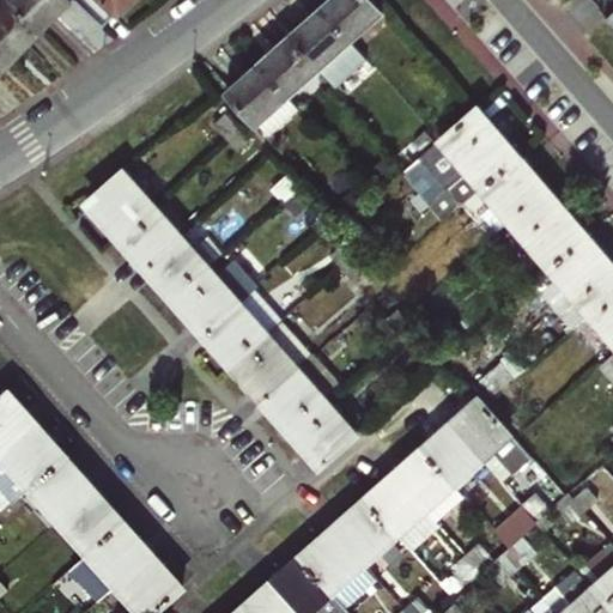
[(0,0),(0,50),(8,60),(40,29),(8,0),(0,0)]
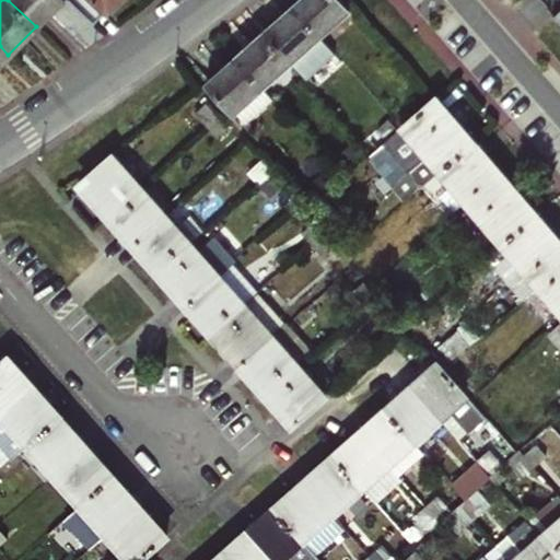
[(8,0),(36,26),(60,0),(8,0)]
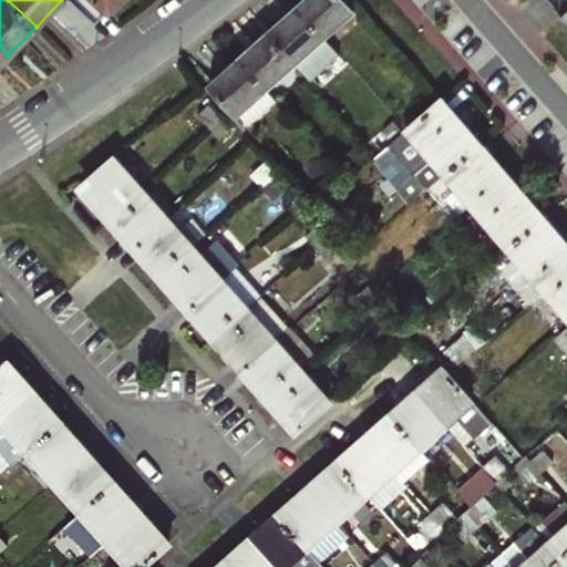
[(110,11),(120,0),(69,0),(93,22),(107,9),(110,11)]
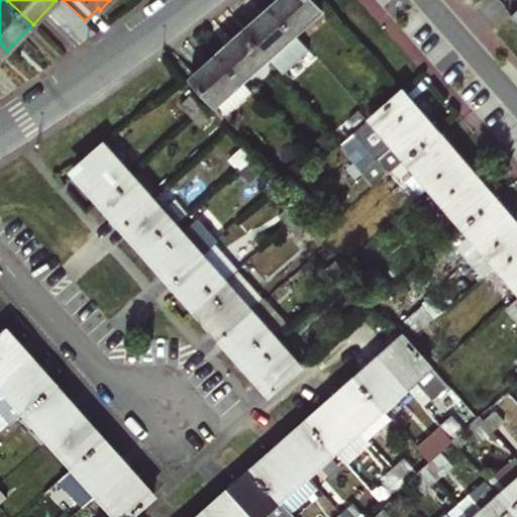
[(295,31),(322,7),(315,0),(274,0),(271,3),(295,31)]
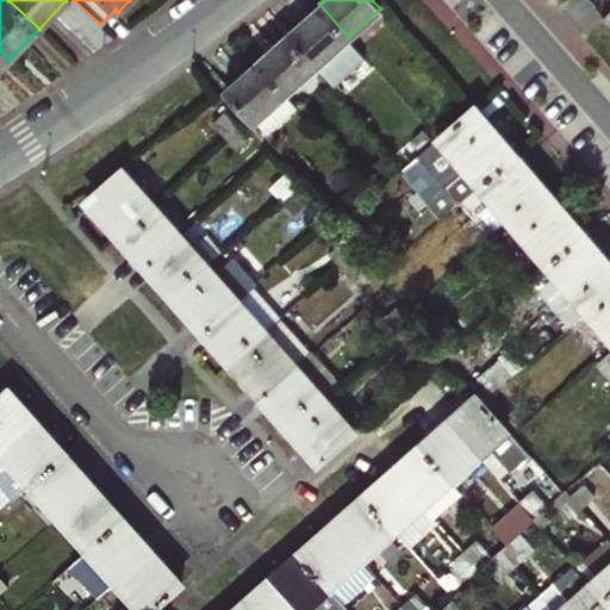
[(317,64),(348,37),(319,4),(288,31),(317,64)]
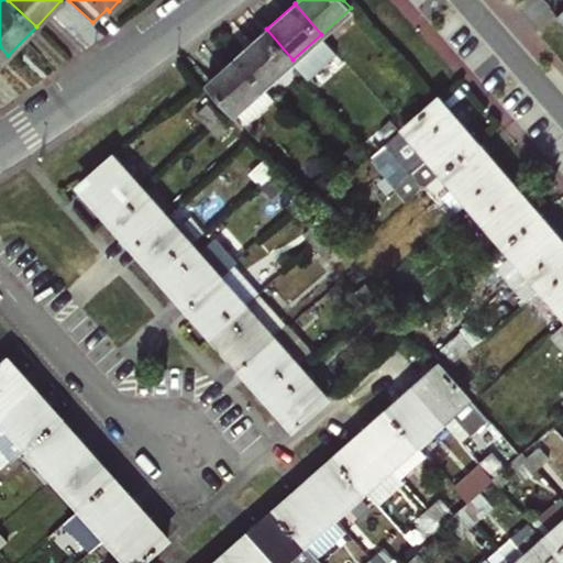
[(264,84),(293,59),(266,29),(238,55),(264,84)]
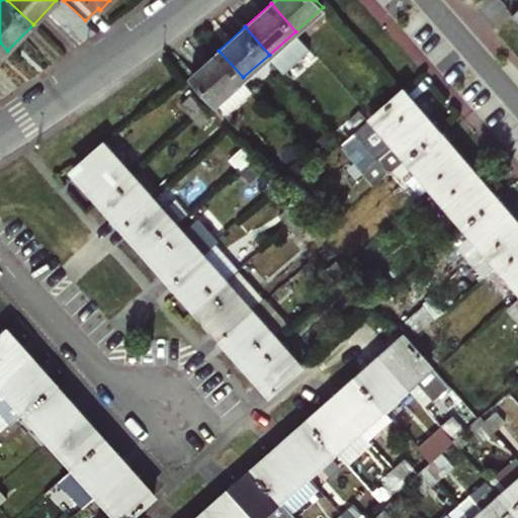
[(226,113),(253,89),(243,77),(219,51),(191,75),(217,103),(226,113)]
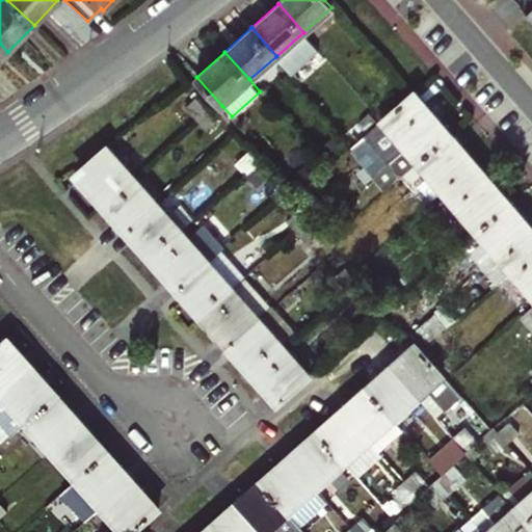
[(399,175),(417,159),(448,132),(411,90),(379,118),(363,133),(353,142),(348,147),(383,188),(399,175)]
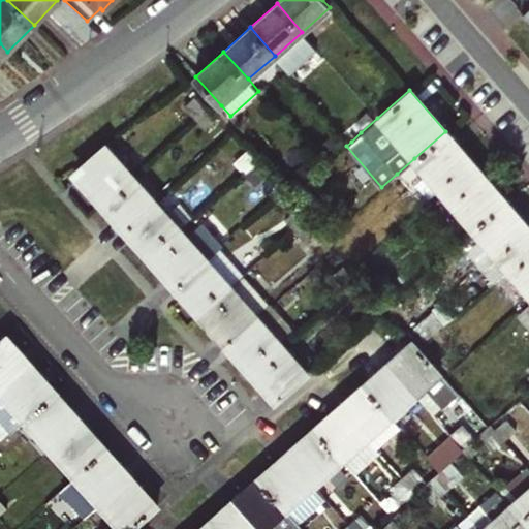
[(183,106),(193,118),(204,110),(193,97),(183,106)]
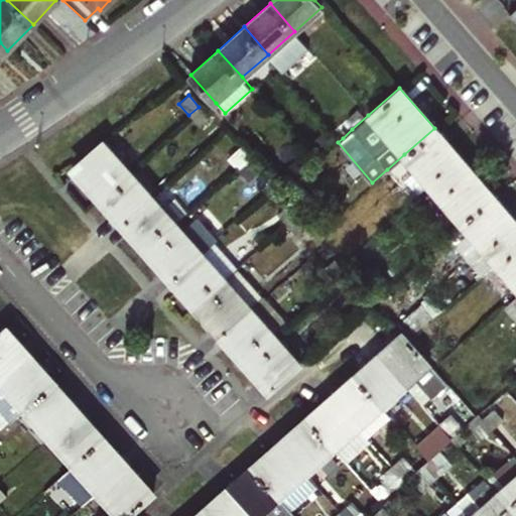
[(220,117),(225,113),(216,103),(211,107),(220,117)]
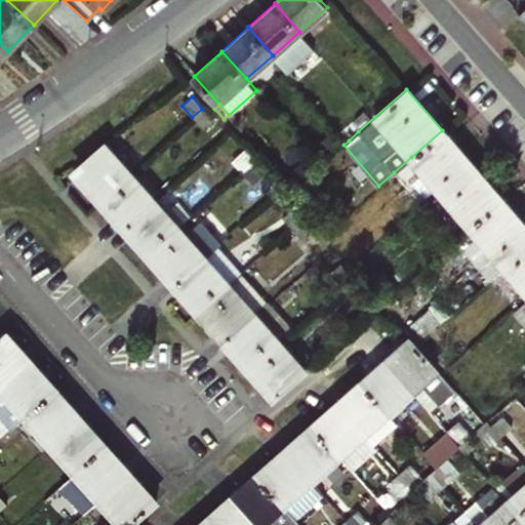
[(192,117),(204,130),(213,122),(202,109),(192,117)]
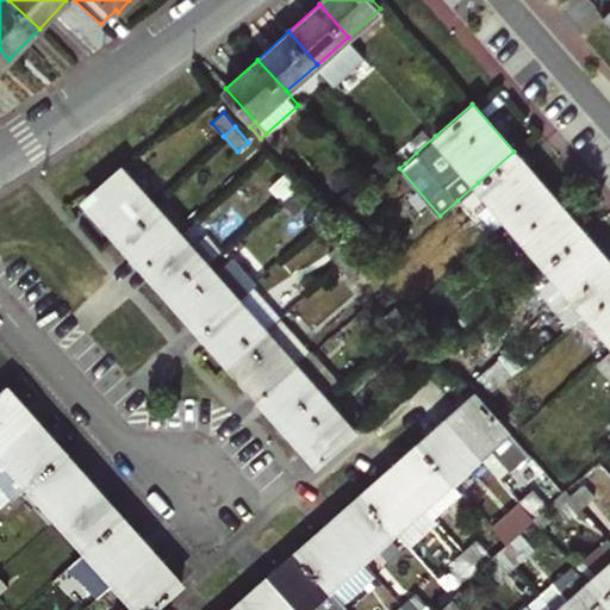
[(537,213),(554,199),(514,151),(478,182),(504,213),(522,197),(537,213)]
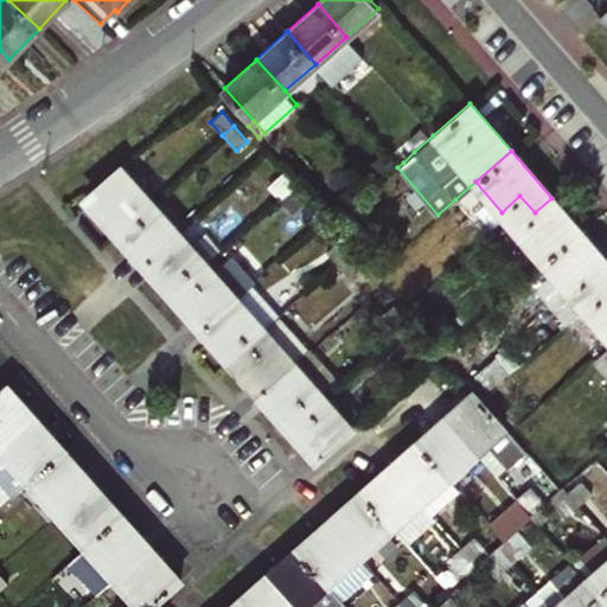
[(85,196),(114,228),(148,199),(119,167),(85,196)]
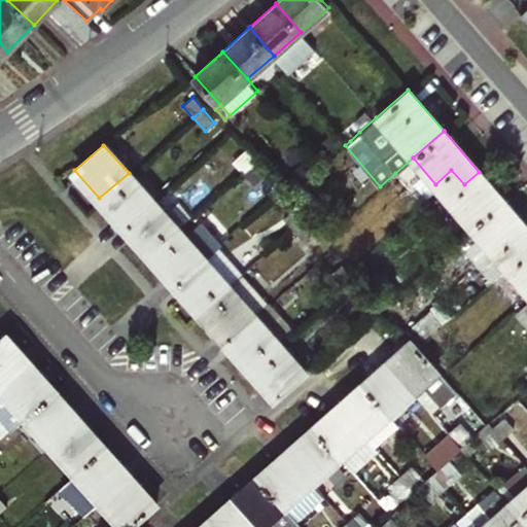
[(242,173),(251,164),(242,152),(232,162),(242,173)]
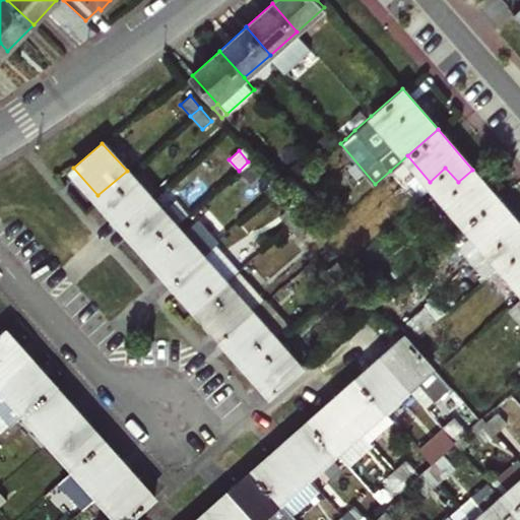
[(239,171),(248,182),(258,173),(248,161),(239,171)]
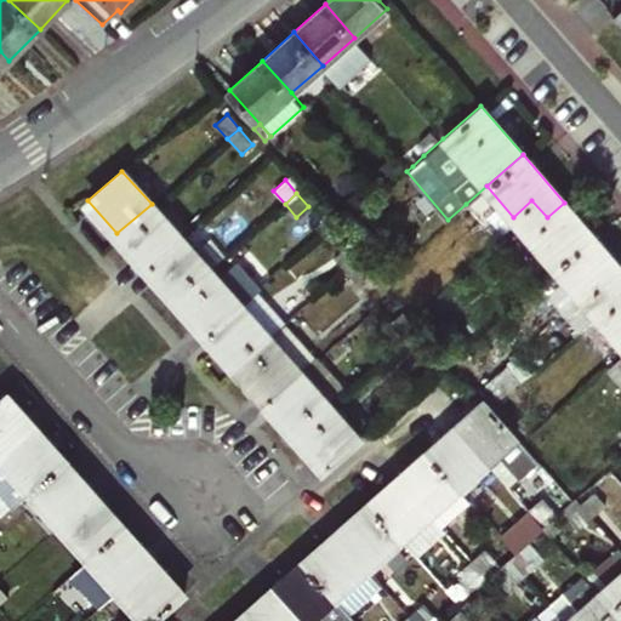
[(557,268),(593,237),(564,203),(547,217),(531,200),(513,217),(557,268)]
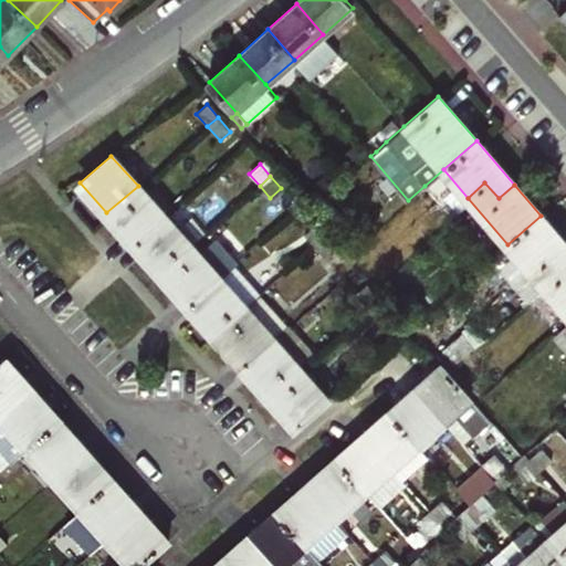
[(134,243),(165,217),(138,186),(106,212),(134,243)]
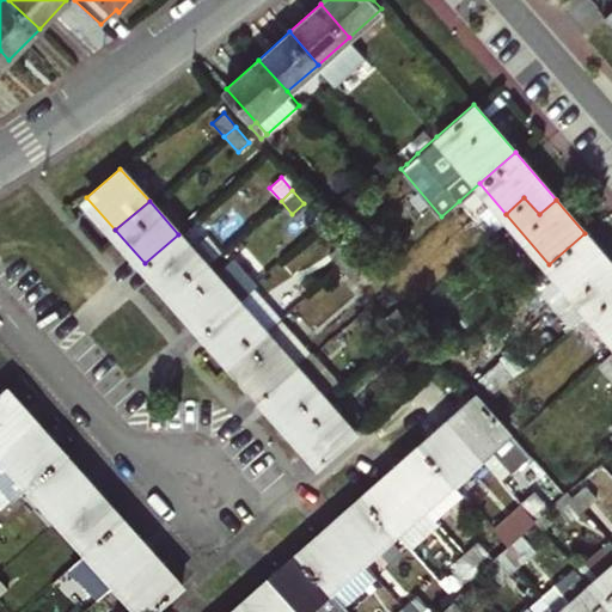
[(607,294),(594,280),(611,264),(585,233),(549,264),(589,310),(607,294)]
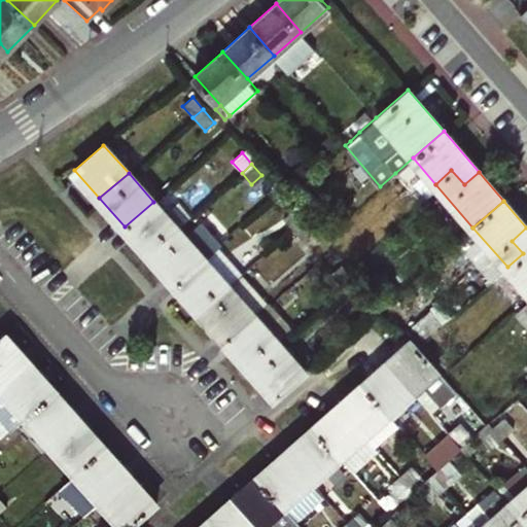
[(125,226),(149,254),(178,229),(153,202),(125,226)]
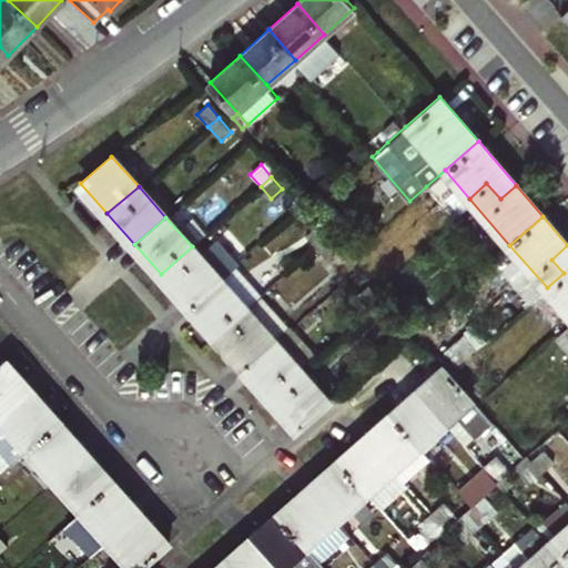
[(313,246),(324,236),(313,225),(303,234),(313,246)]
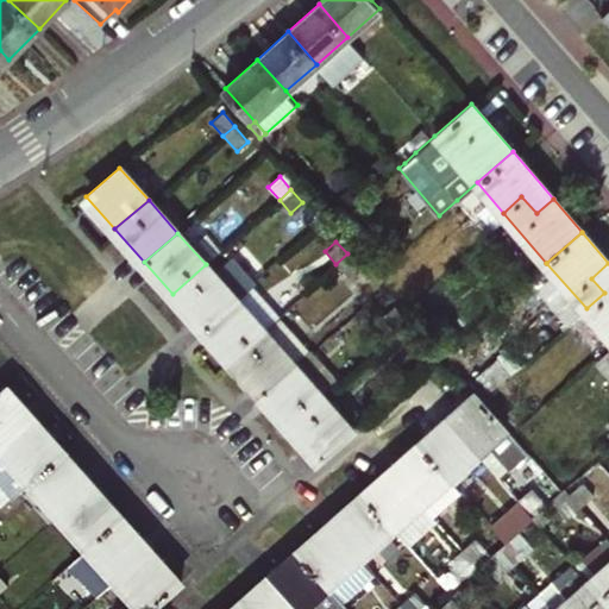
[(347,277),(359,267),(347,253),(336,264),(347,277)]
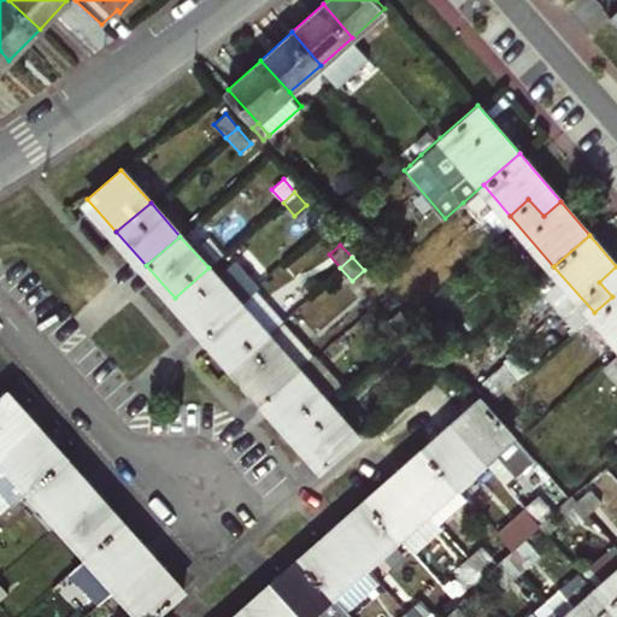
[(594,312),(616,339),(616,266),(599,282),(612,297),(594,312)]
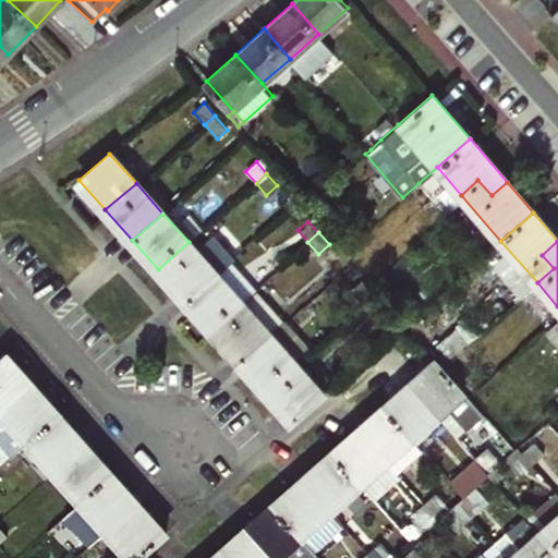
[(184,300),(216,273),(189,242),(158,269),(184,300)]
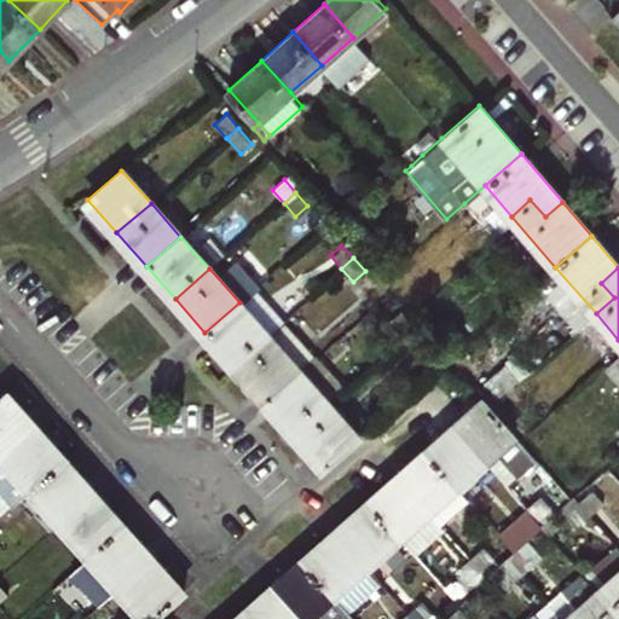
[(279,324),(250,291),(239,302),(267,334),(279,324)]
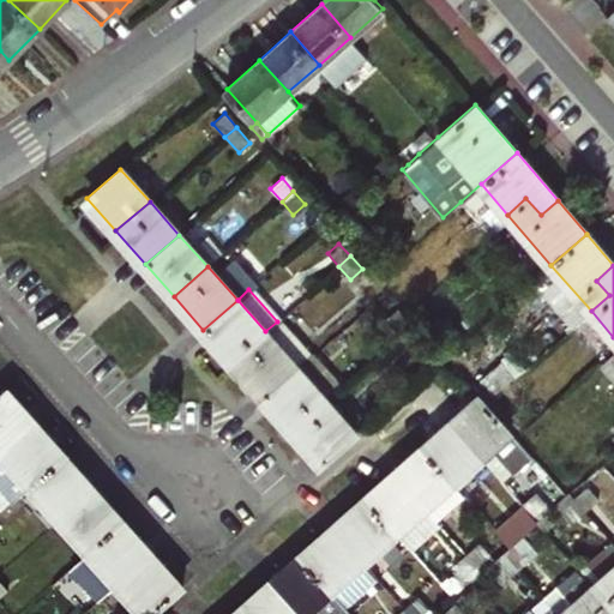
[(232,362),(265,331),(238,300),(203,330),(232,362)]
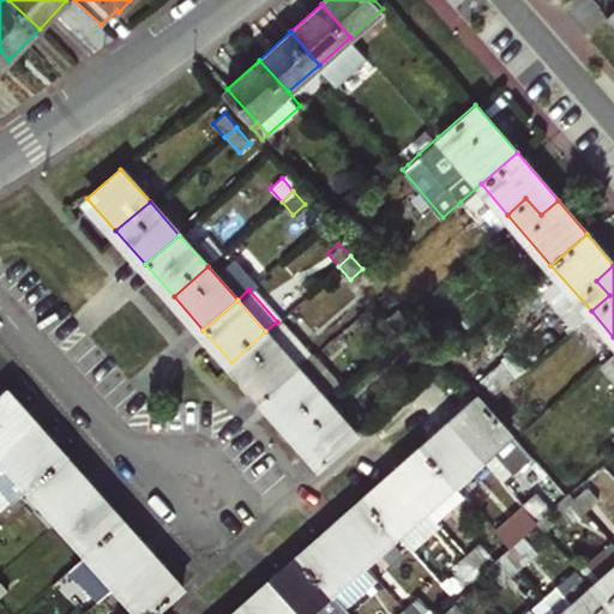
[(410,325),(396,309),(385,319),(398,335),(410,325)]
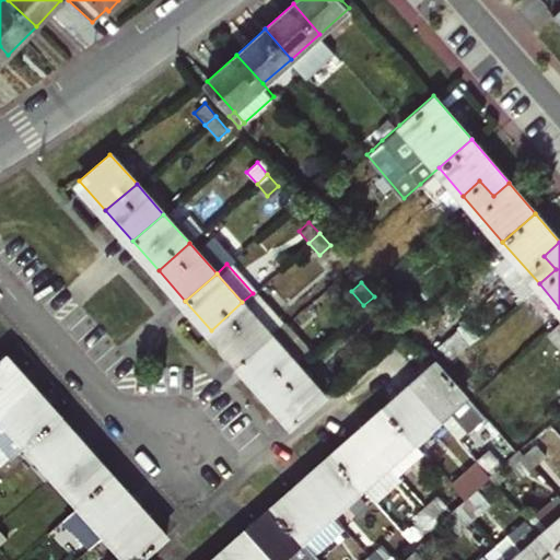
[(281,325),(253,293),(242,302),(270,334),(281,325)]
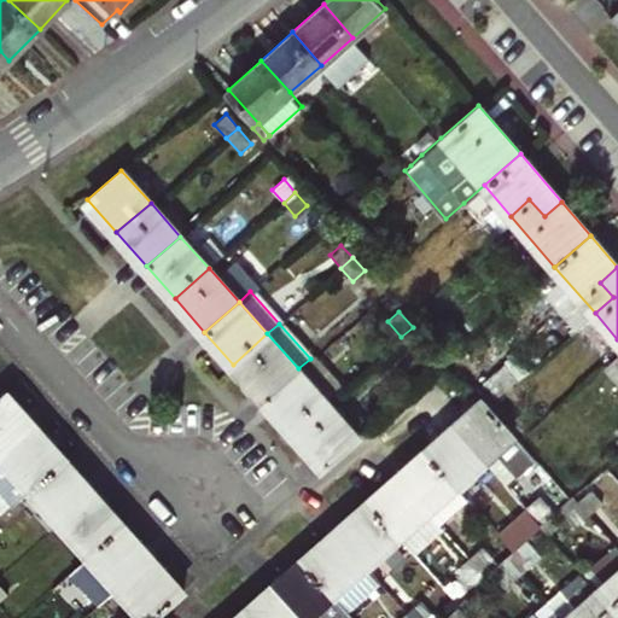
[(415,353),(426,343),(413,327),(401,337),(415,353)]
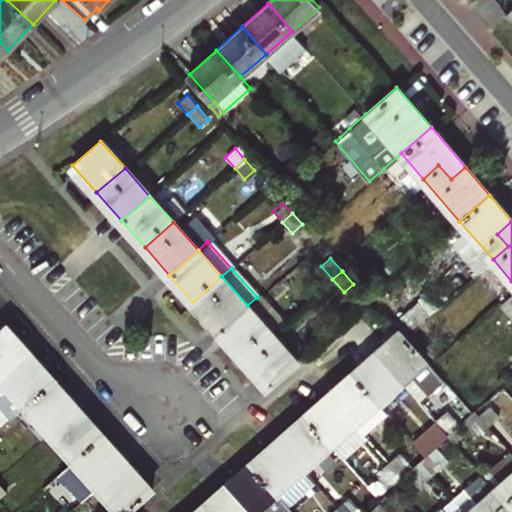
[(219,330),(247,305),(221,276),(193,302),(219,330)]
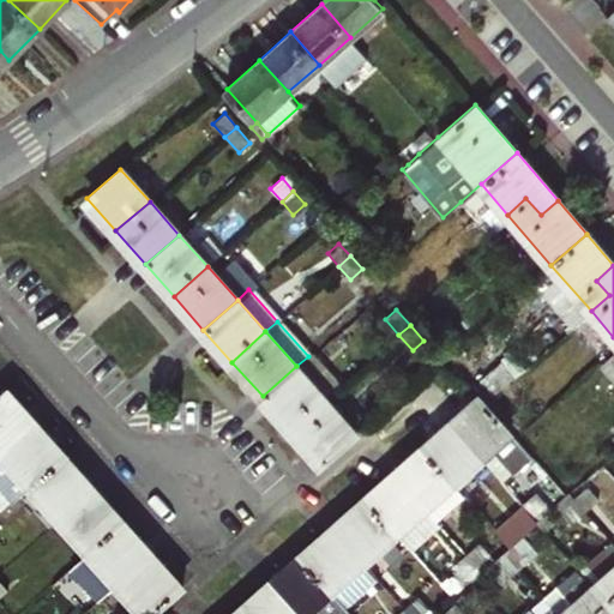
[(613,349),(601,361),(612,375),(613,377),(613,349)]
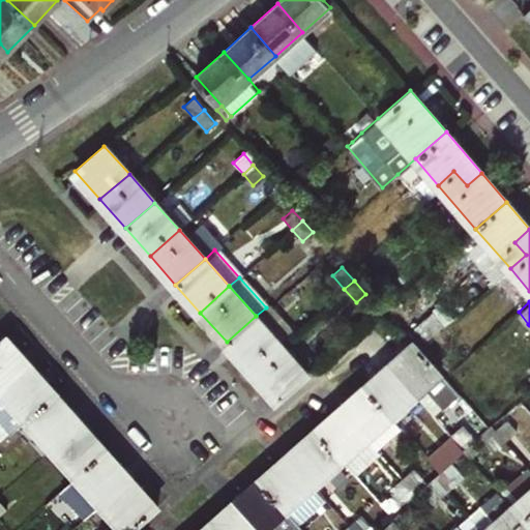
[(227,342),(251,370),(281,344),(256,316),(227,342)]
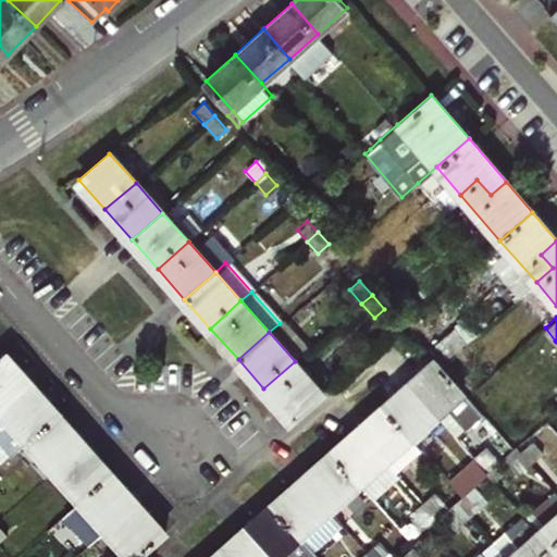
[(0,411),(34,383),(7,353),(0,358),(0,411)]
